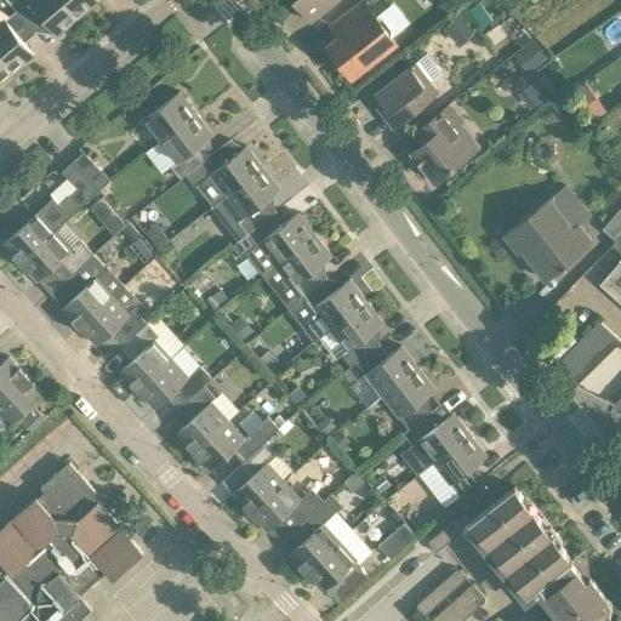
[(56,38),(77,20),(60,0),(5,0),(15,12),(34,34),(45,24),(56,38)]
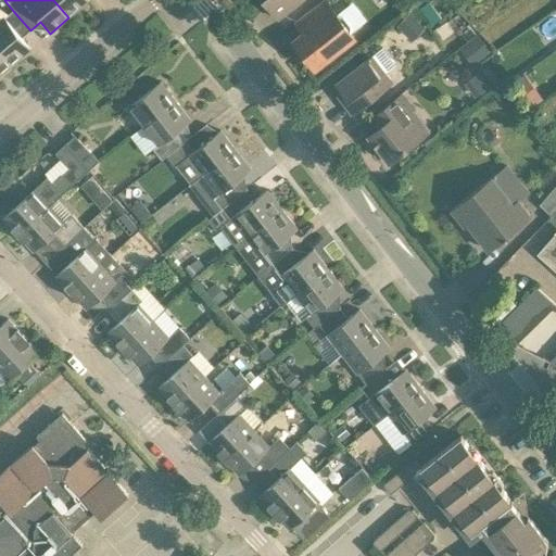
[(86,0),(53,0),(68,17),(88,1),(86,0)]
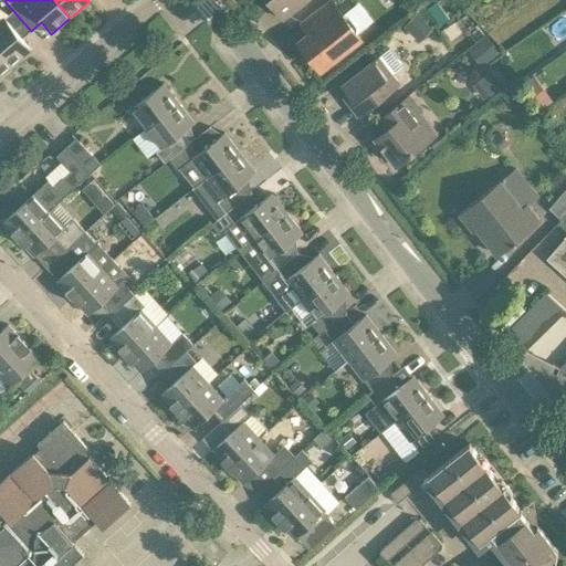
[(264,0),(281,21),(307,0),(264,0)]
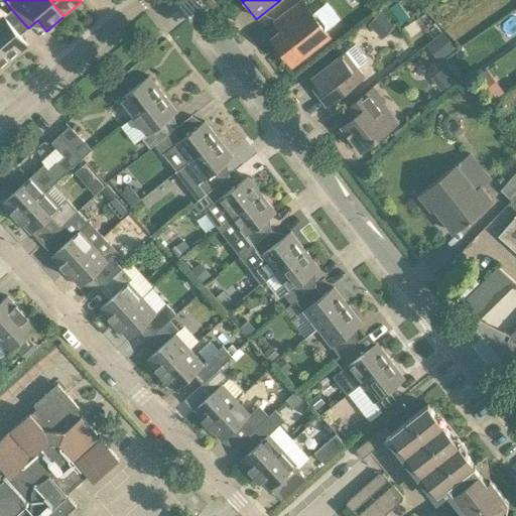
[(291,63),(327,35),(299,0),(273,21),(281,32),(272,39),(291,63)]
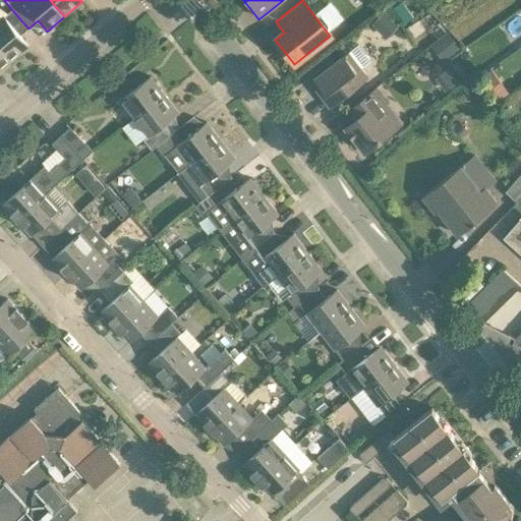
[(402,1),(393,7),(404,24),(413,17),(402,1)]
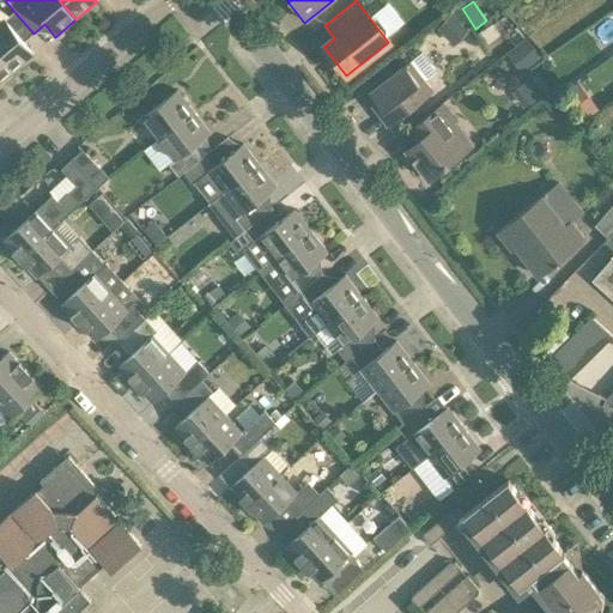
[(23,43),(34,34),(14,12),(0,24),(0,58),(12,73),(32,55),(23,43)]
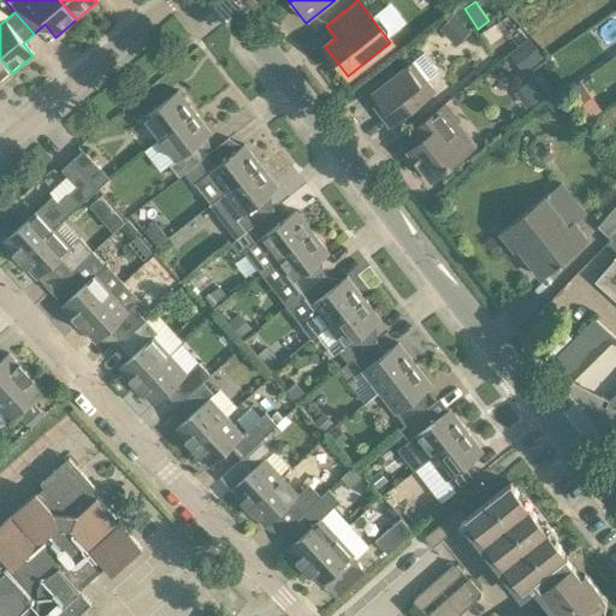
[(438,29),(446,36),(452,30),(460,36),(468,28),(452,13),(438,29)]
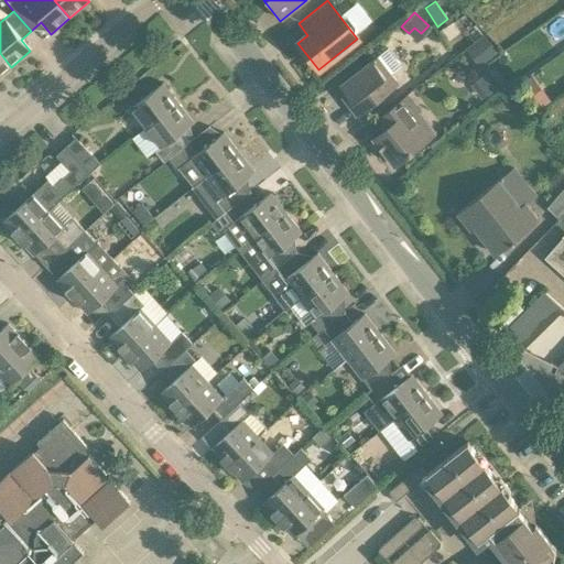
[(497,54),(485,38),(466,51),(478,67),(497,54)]
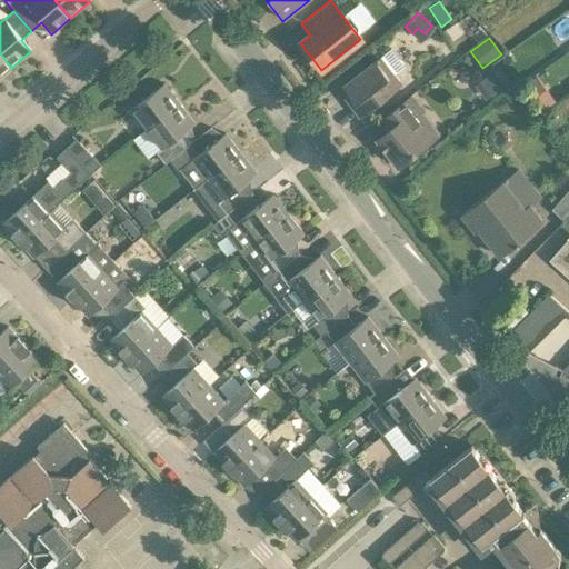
[(0,77),(11,68),(0,53),(0,77)]
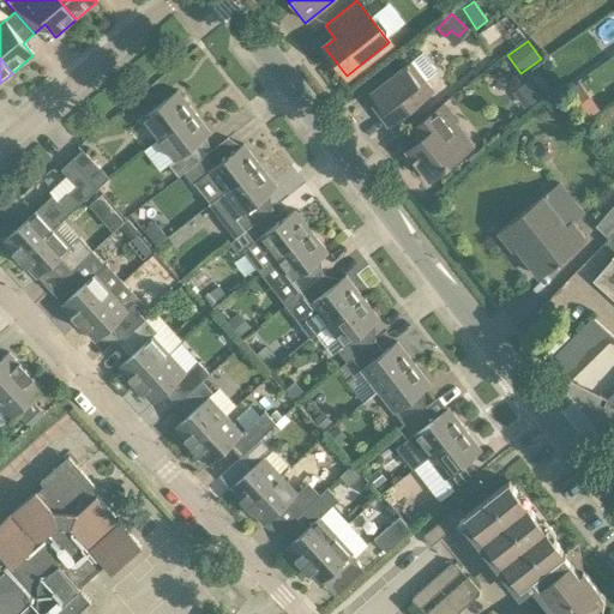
[(413,78),(404,67),(369,94),(371,97),(366,101),(387,128),(433,94),(417,73),(413,78)]
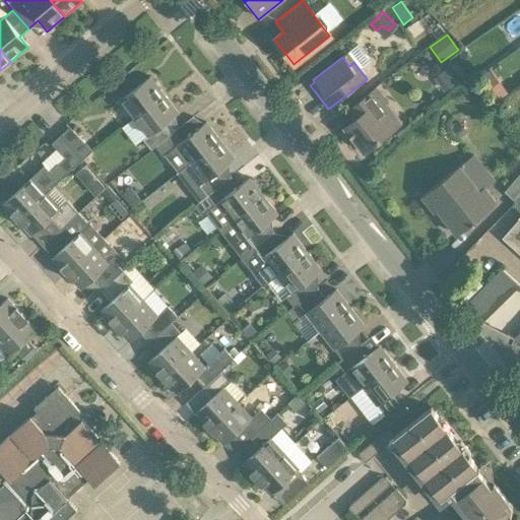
[(507,92),(490,69),(480,76),(498,100),(507,92)]
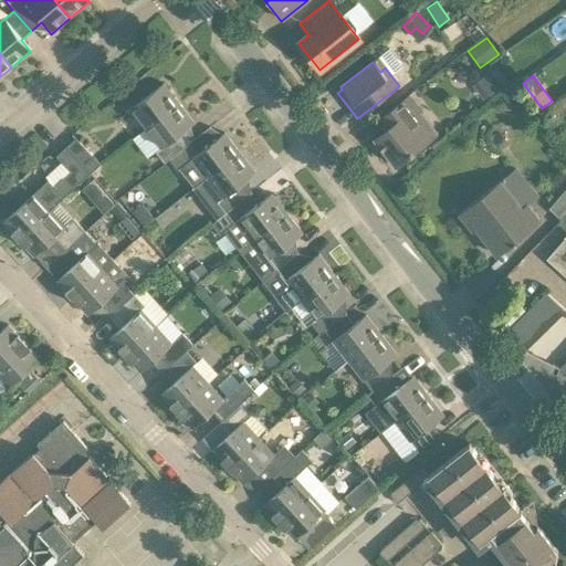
[(145,129),(178,104),(163,84),(129,109),(145,129)]
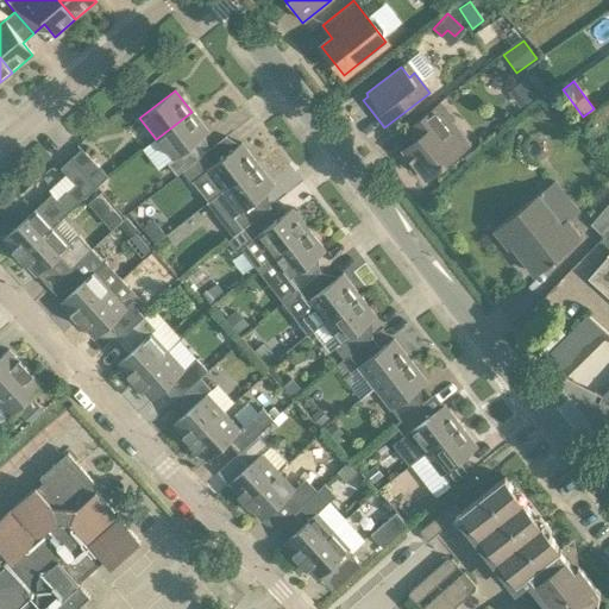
[(425,180),(470,144),(438,104),(405,130),(413,142),(402,150),(425,180)]
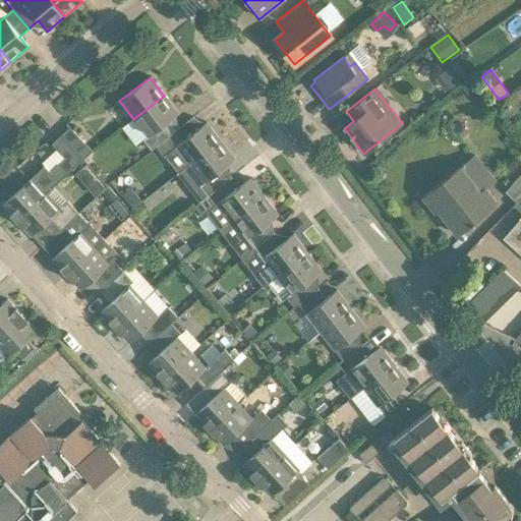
[(155,148),(174,132),(167,123),(178,114),(164,96),(133,119),(148,137),(142,141),(151,151),(155,148)]
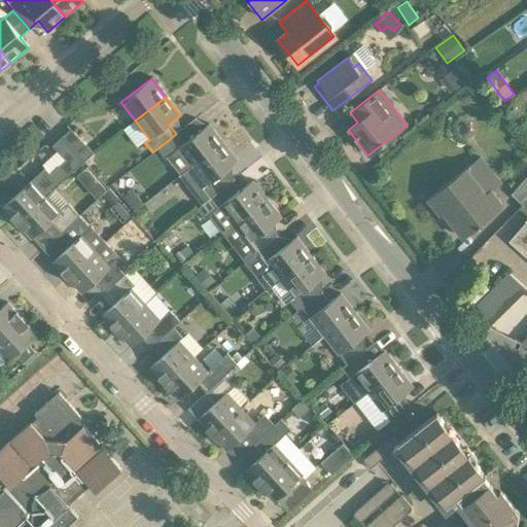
[(191,168),(222,143),(208,125),(183,144),(176,134),(156,149),(165,160),(178,149),(191,168)]
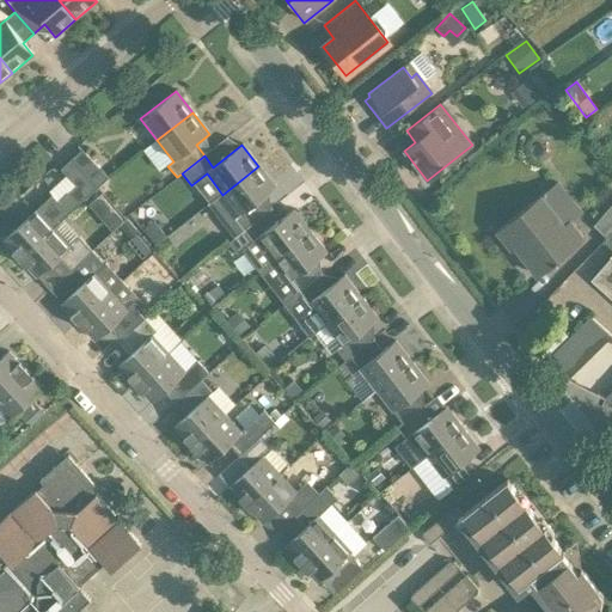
[(71,160),(97,189),(108,179),(81,151),(71,160)]
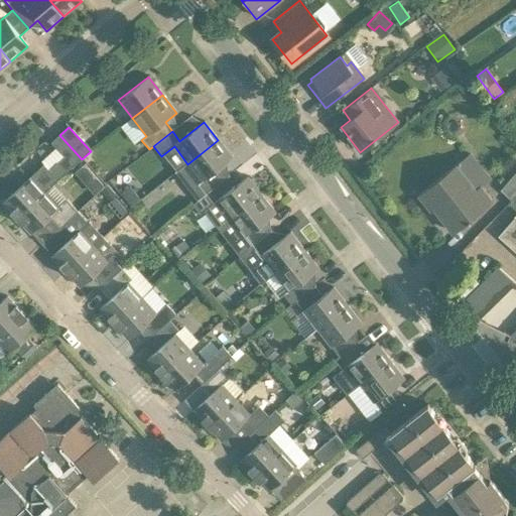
[(44,194),(82,159),(59,135),(50,143),(63,157),(49,170),(44,164),(1,204),(16,219),(44,194)]
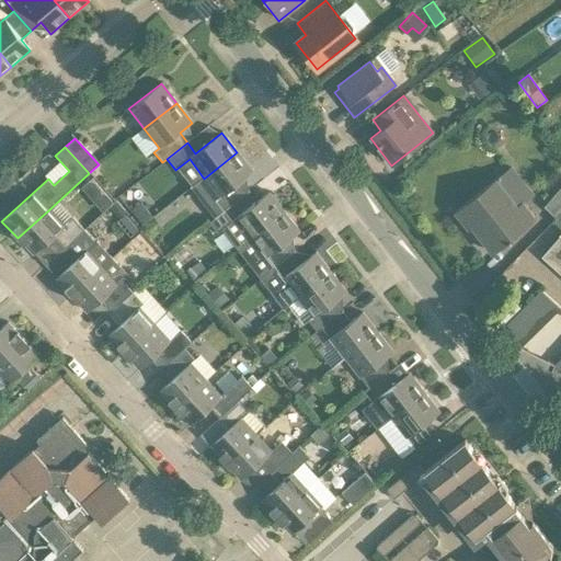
[(218,197),(215,199),(224,212),(248,192),(240,182),(252,173),(237,152),(204,179),(218,197)]
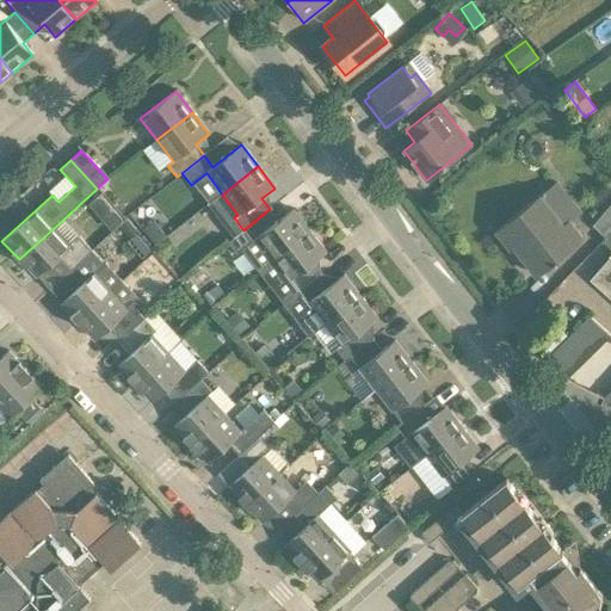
[(535,277),(581,240),(568,223),(578,215),(554,185),(493,233),(507,252),(512,248),(535,277)]
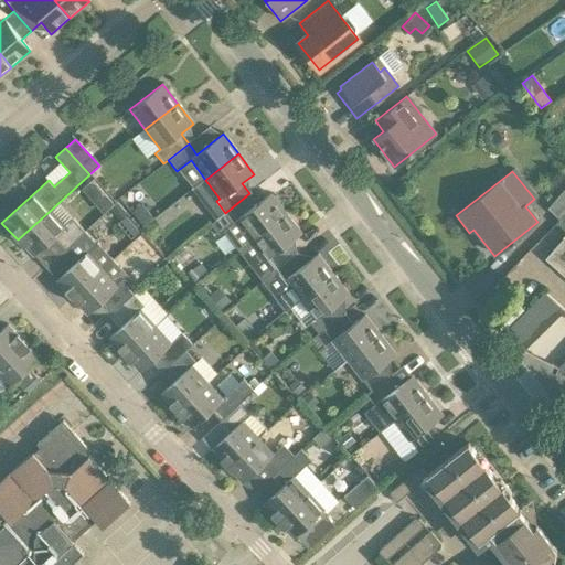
[(558,219),(564,211),(564,188),(547,209),(558,219)]
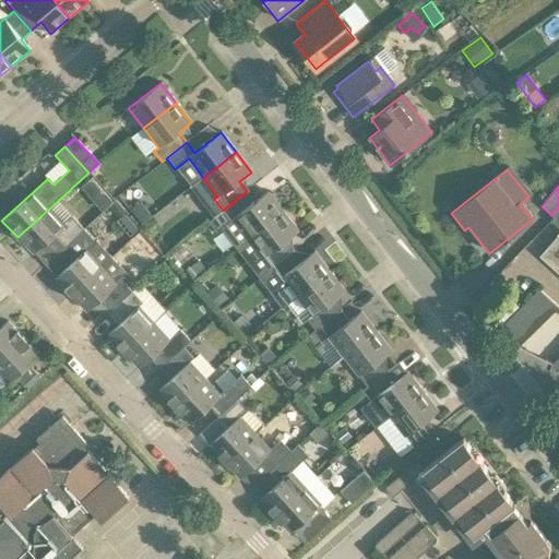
[(223,211),(214,217),(210,222),(217,232),(235,218),(250,238),(282,213),(268,193),(256,202),(247,191),(223,211)]
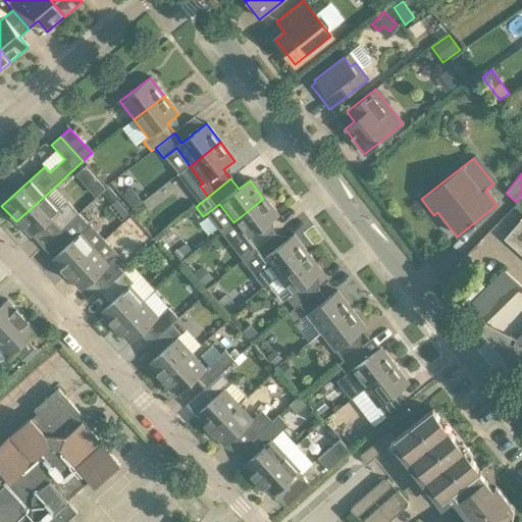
[(104,188),(97,179),(87,188),(94,197),(104,188)]
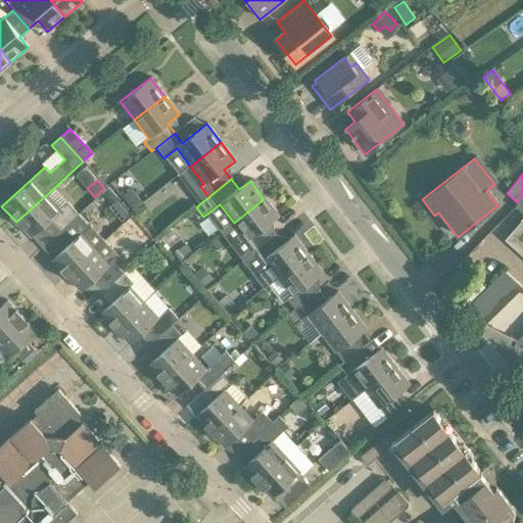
[(113,193),(108,188),(101,194),(106,199),(113,193)]
